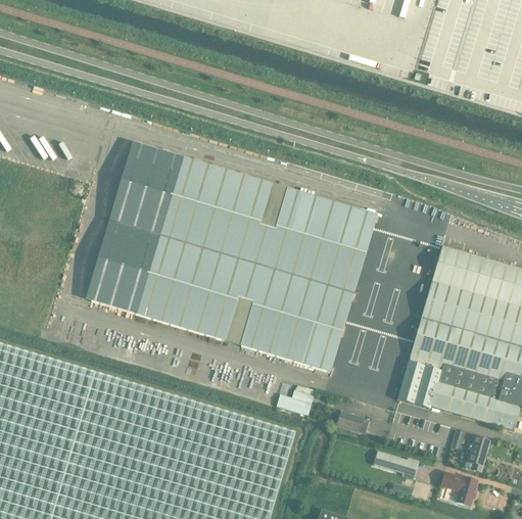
[(330,370),(377,214),(183,155),(136,313),(330,370)]
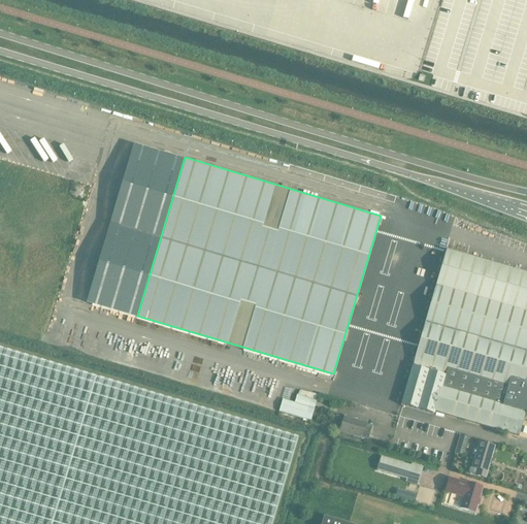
[(415,362),(403,401),(435,411),(435,408),(509,429),(520,432),(526,408),(522,407),(524,402),(526,403),(526,270),(448,249),(437,283),(417,355),(415,362)]
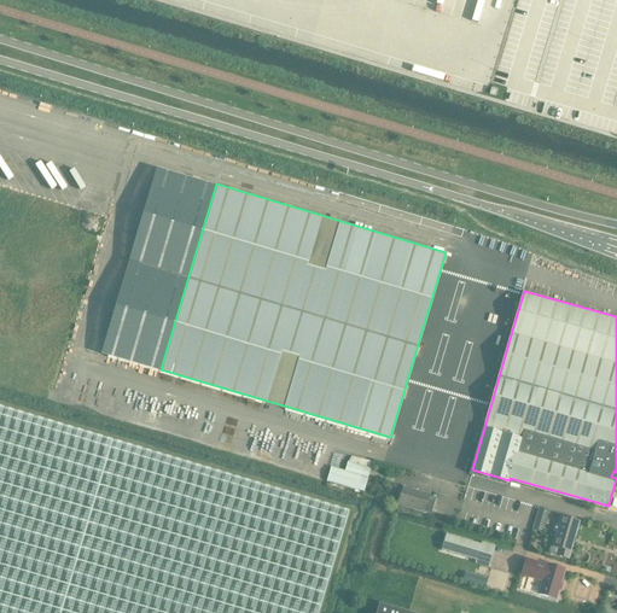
[(0,612),(319,612),(350,509),(0,403),(0,612)]
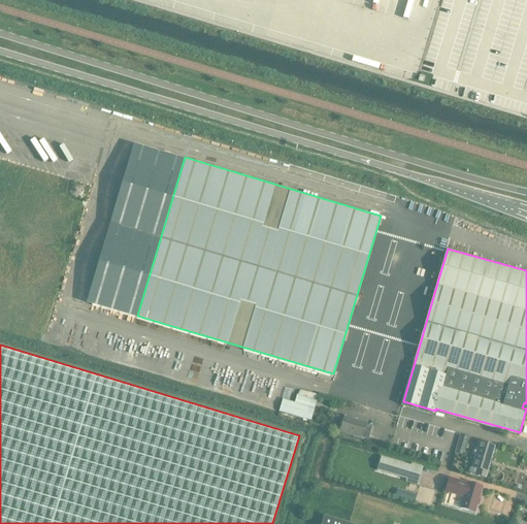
[(280,408),(311,418),(318,397),(298,391),(295,399),(284,396),(280,408)]
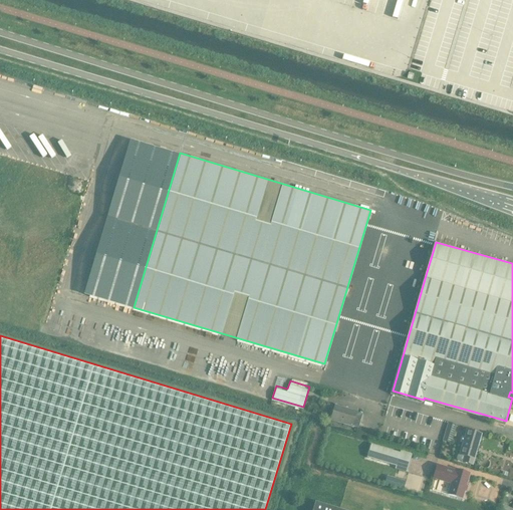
[(357,409),(336,403),(332,417),(353,424),(353,423),(358,425),(362,412),(357,410),(357,409)]
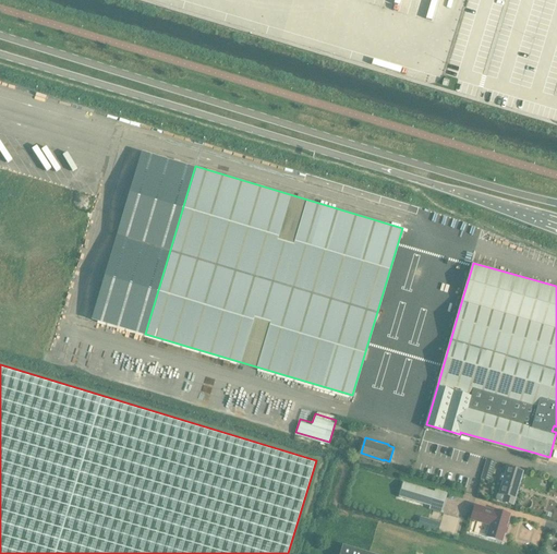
[(482,476),(489,478),(496,458),(487,456),(482,476)]
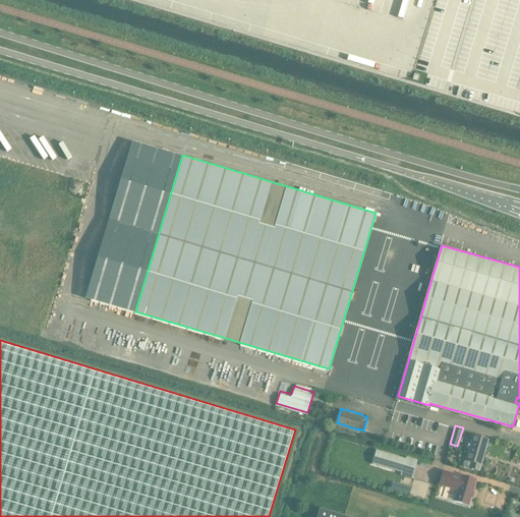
[(479,468),(481,462),(488,437),(474,433),(466,457),(472,459),(470,466),(479,468)]
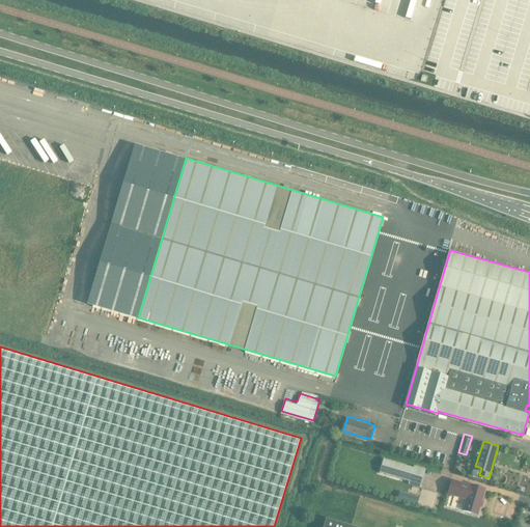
[(421,482),(425,469),(384,456),(380,470),(421,482)]
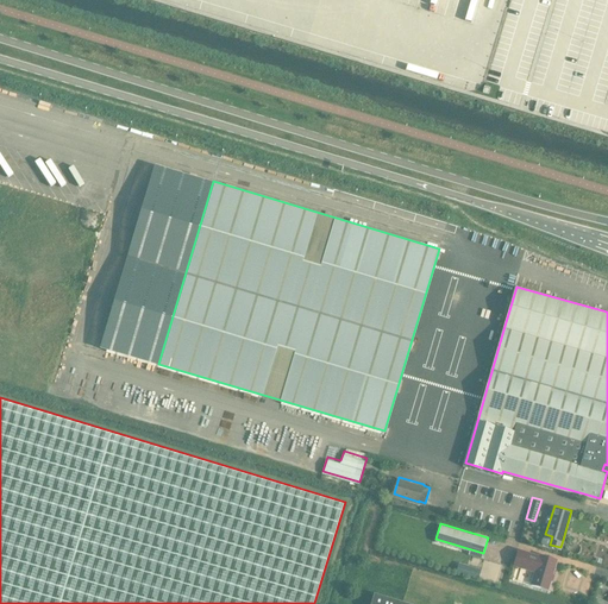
[(514,561),(518,562),(537,567),(532,582),(549,586),(558,558),(519,546),(514,561)]
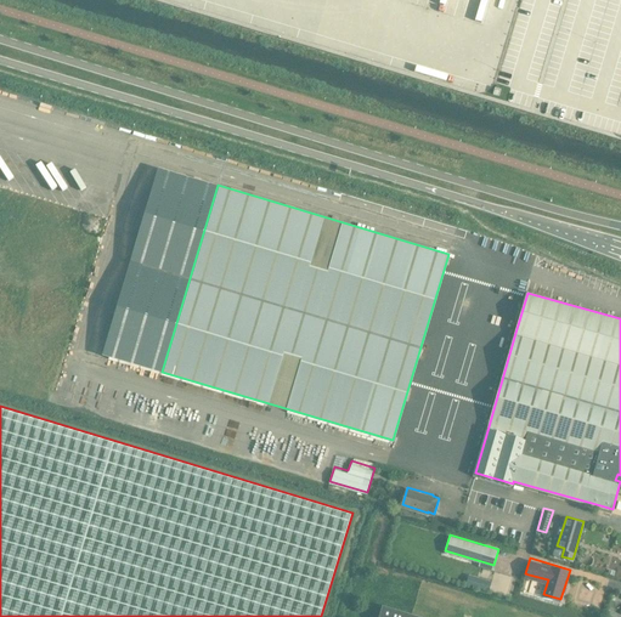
[(424,616),(382,604),(377,616),(424,616)]
